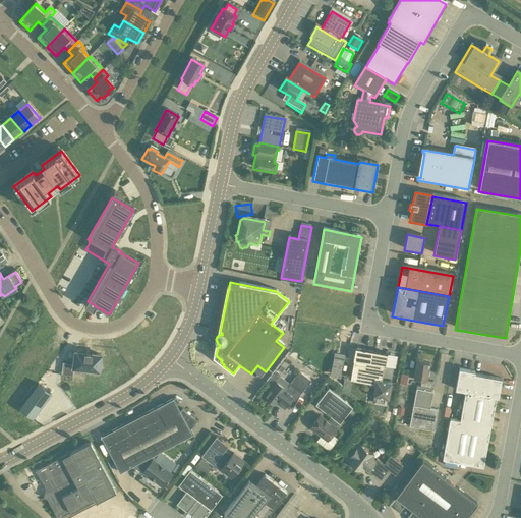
[(353,361),(354,362),(350,382),(374,387),(375,382),(382,383),(384,367),(385,367),(387,356),(355,350),(353,361)]
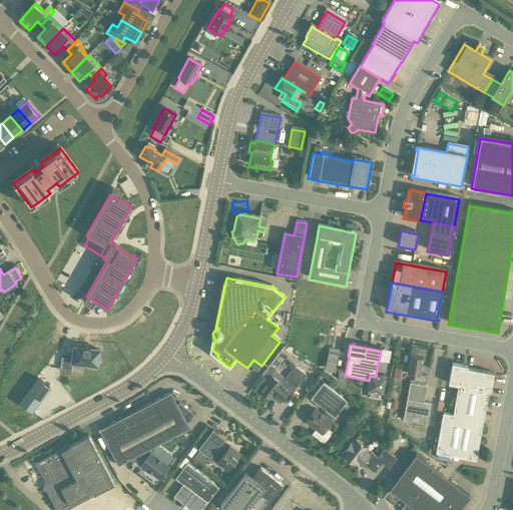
[(72,360),(62,359),(60,370),(71,372),(72,364),(97,367),(99,351),(74,348),(72,360)]
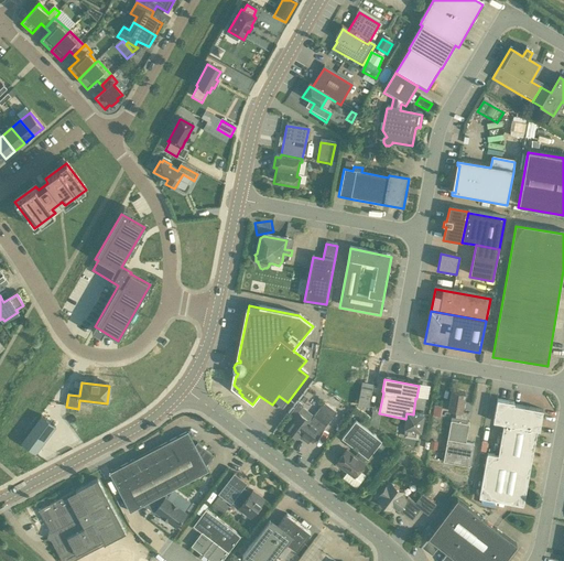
[(452,394),(448,412),(456,414),(455,420),(452,420),(466,423),(467,423),(468,417),(462,414),(465,396),(452,394)]
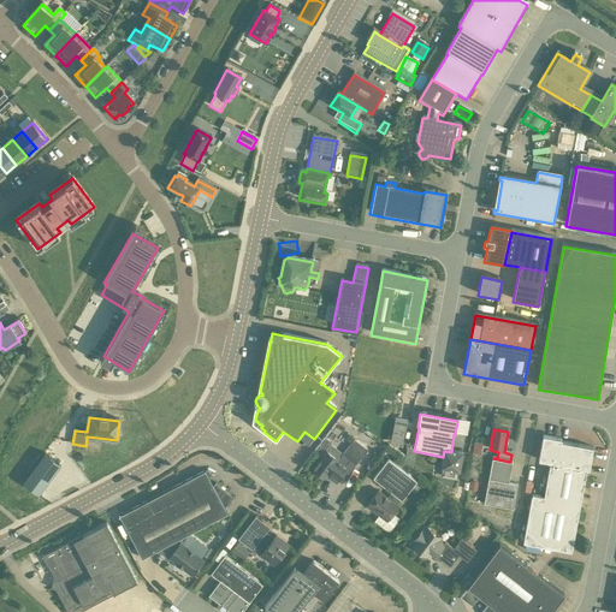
[(557,467),(561,444),(562,443),(543,438),(539,463),(550,465),(557,467)]
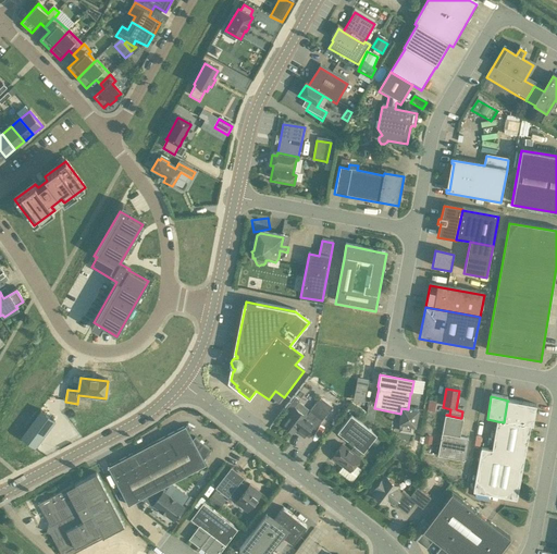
[(291,416),(282,427),(284,428),(283,430),(284,430),(287,432),(291,435),(292,434),(294,435),(297,431),(299,432),(302,435),(306,438),(309,434),(311,436),(322,422),(332,409),(320,399),(310,414),(306,418),(295,409),(298,405),(299,404),(295,399),(285,411),(291,416)]
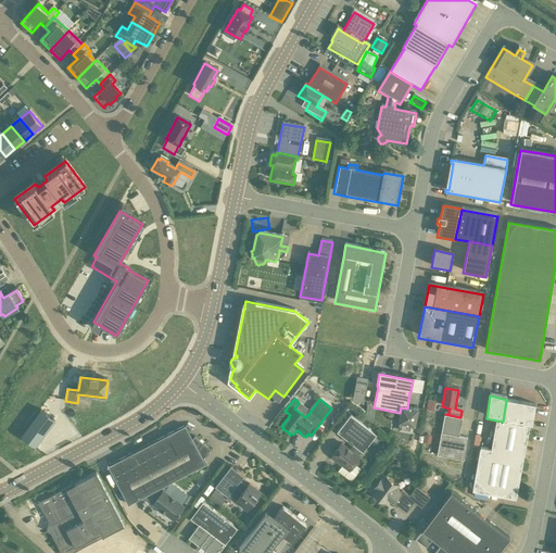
[(503,422),(529,426),(531,427),(535,406),(506,401),(503,422)]
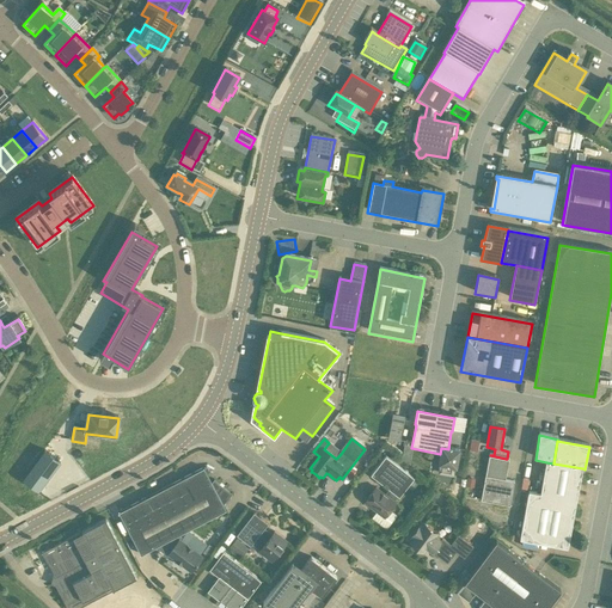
[(403,446),(401,462),(409,464),(411,447),(403,446)]
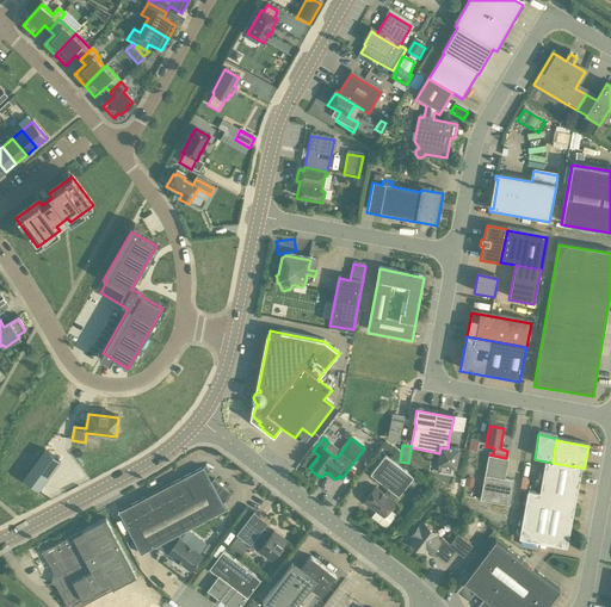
[(452,478),(454,469),(456,470),(458,451),(448,448),(440,447),(439,453),(437,466),(438,466),(437,476),(452,478)]
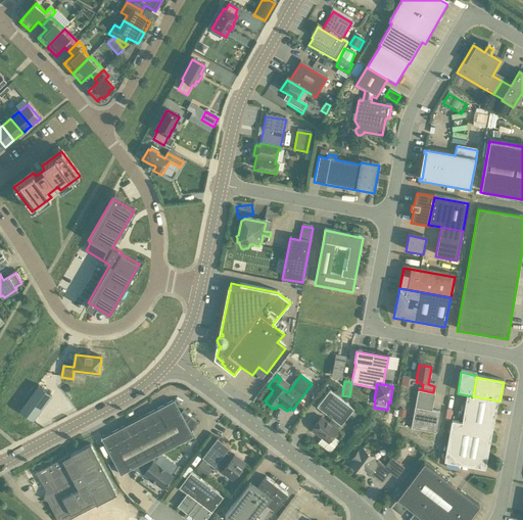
[(38,386),(19,412),(33,422),(51,396),(38,386)]
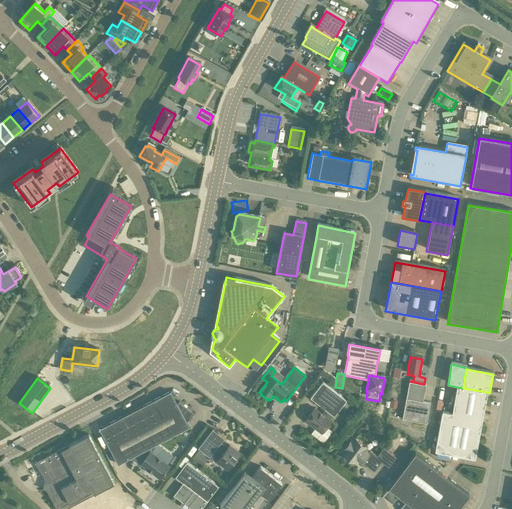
[(423,387),(423,384),(410,381),(402,421),(426,426),(430,405),(422,404),(425,387),(423,387)]
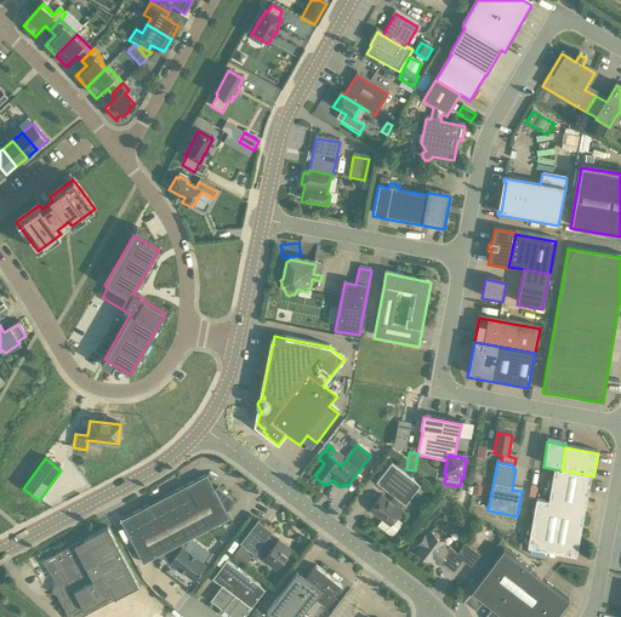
[(394,500),(391,504),(399,512),(404,506),(405,507),(420,487),(391,464),(376,484),(394,500)]
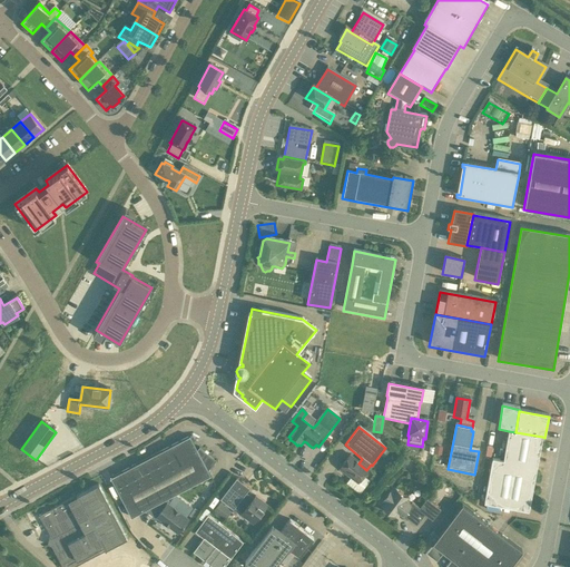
[(542,437),(516,432),(509,431),(503,463),(492,461),(484,506),(529,514),(542,437)]
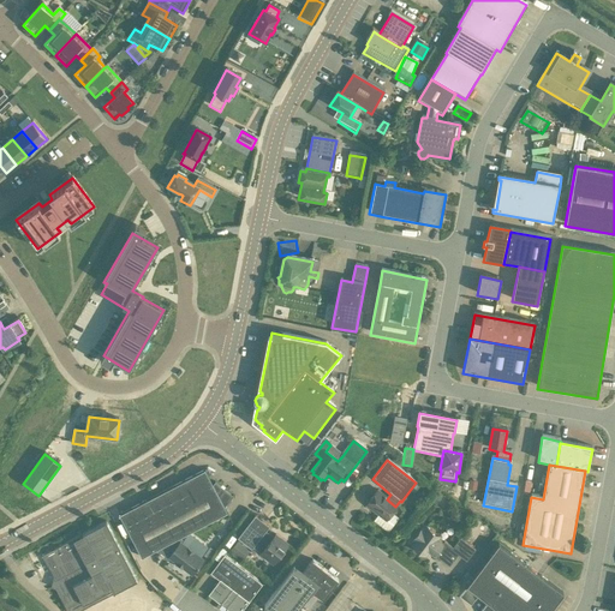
[(213,487),(204,472),(119,517),(142,561),(157,552),(180,540),(227,515),(225,510),(228,505),(226,504),(230,501),(214,487),(213,487)]
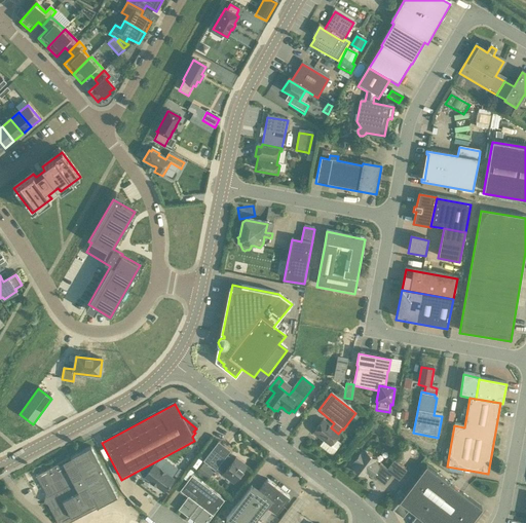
[(340,435),(338,434),(331,427),(323,421),(313,434),(324,442),(320,448),(332,457),(341,446),(335,441),(340,435)]
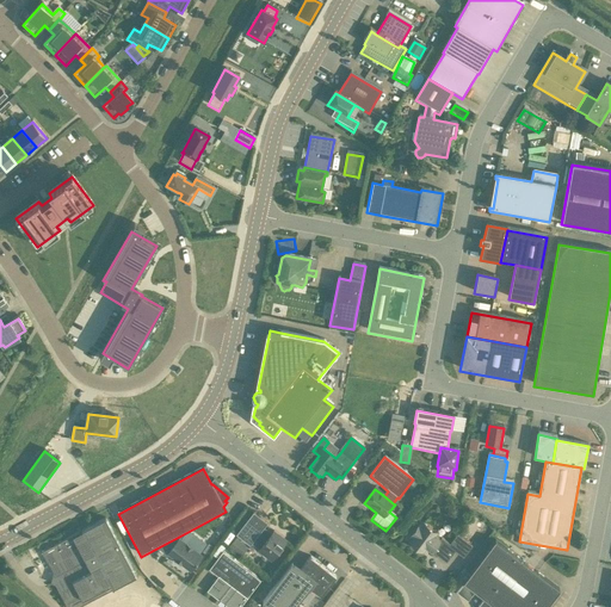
[(426,499),(432,502),(438,494),(433,489),(426,499)]
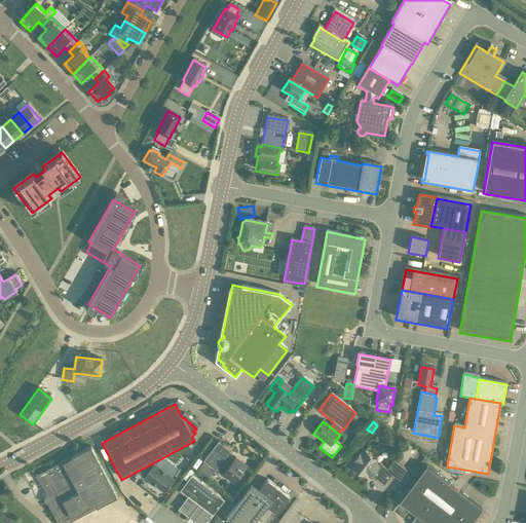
[(218,444),(203,462),(215,473),(216,471),(217,471),(219,467),(221,465),(223,468),(228,460),(226,458),(227,456),(230,453),(218,444)]
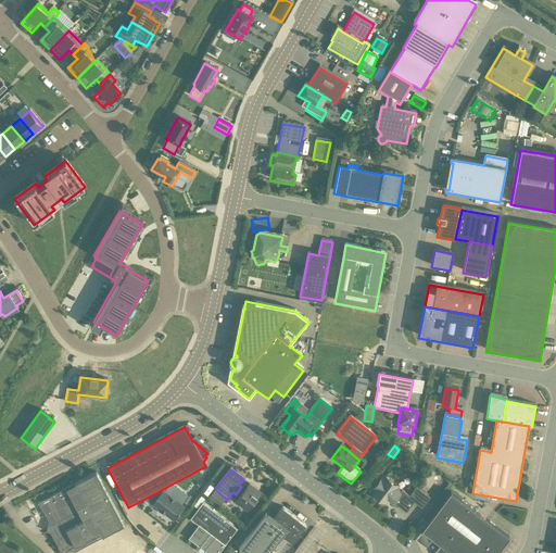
[(102,539),(124,527),(96,475),(38,505),(48,525),(48,527),(47,529),(51,531),(63,552),(68,552),(100,536),(102,539)]
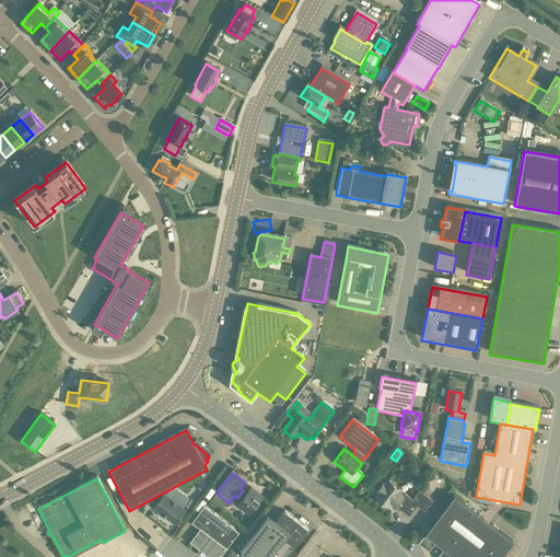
[(393,506),(400,496),(398,494),(399,492),(387,483),(386,484),(384,483),(375,495),(377,496),(375,499),(387,509),(391,505),(393,506)]
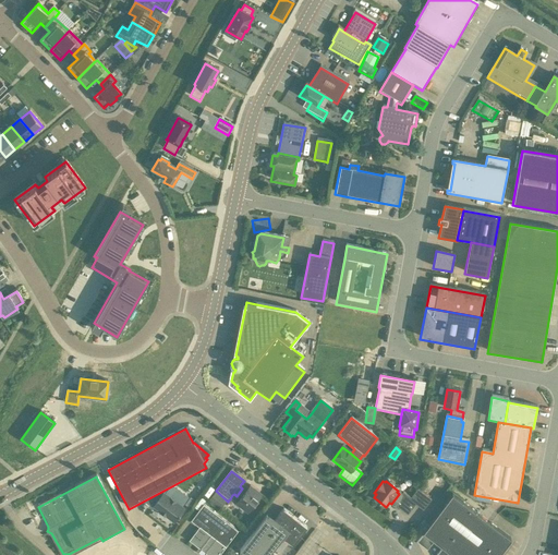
[(237,496),(232,502),(237,505),(247,514),(261,497),(250,487),(247,490),(244,486),(242,489),(237,496)]
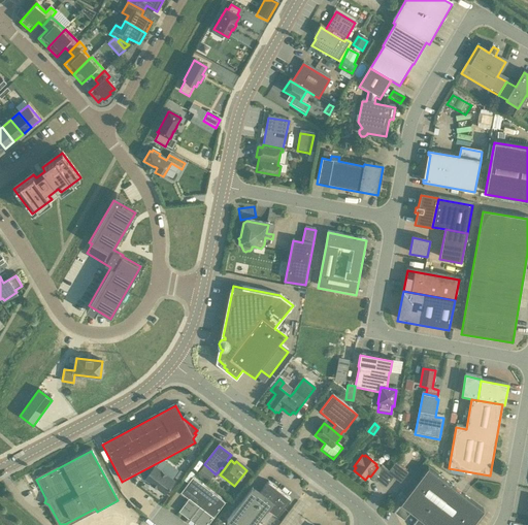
[(155,464),(135,474),(137,480),(143,484),(145,481),(152,486),(152,488),(155,488),(165,495),(174,483),(155,468),(156,467),(155,464)]
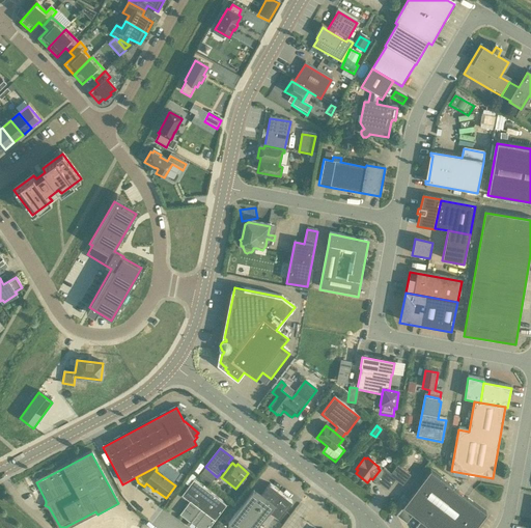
[(397,467),(391,475),(383,470),(382,471),(380,470),(372,479),(388,491),(395,481),(402,487),(410,477),(397,467)]
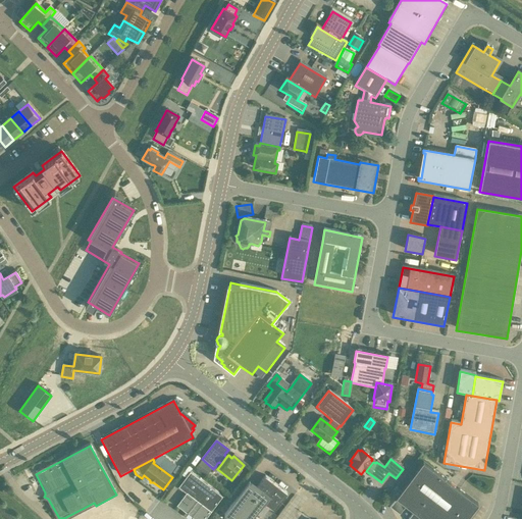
[(438,518),(460,491),(423,464),(396,500),(414,513),(410,518),(438,518)]
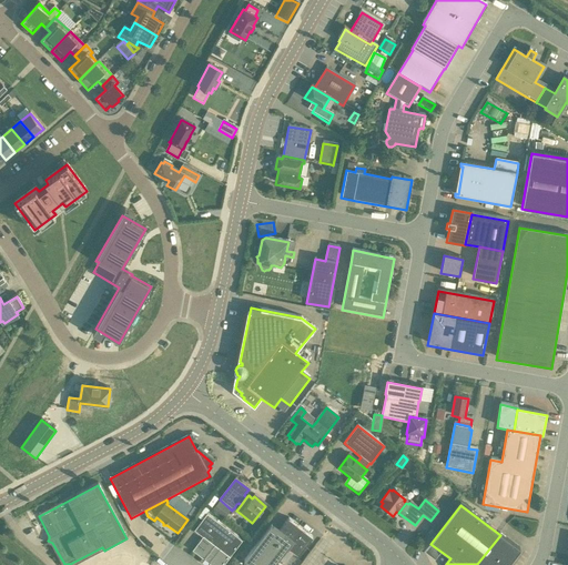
[(231,514),(223,507),(219,513),(226,520),(231,514)]
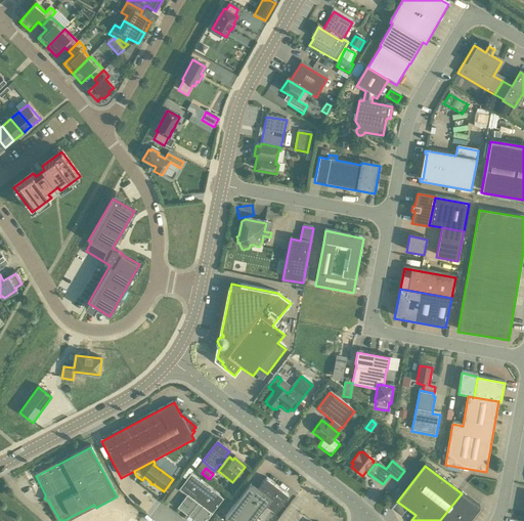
[(184,472),(180,469),(175,476),(179,479),(184,472)]
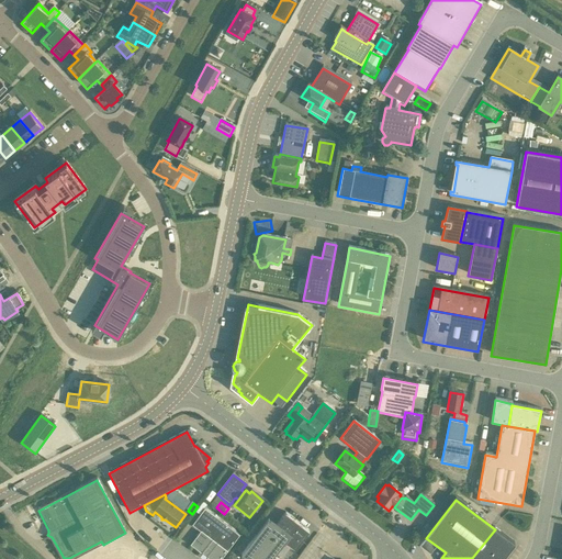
[(205,510),(193,525),(192,526),(201,533),(190,546),(206,558),(222,558),(239,537),(205,510)]
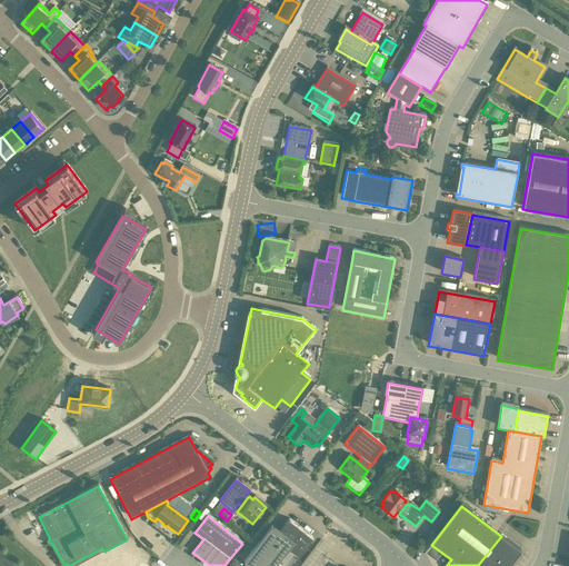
[(277,565),(287,552),(288,552),(289,550),(299,557),(312,539),(289,520),(280,533),(281,534),(281,535),(271,527),(245,563),(248,565),(277,565)]
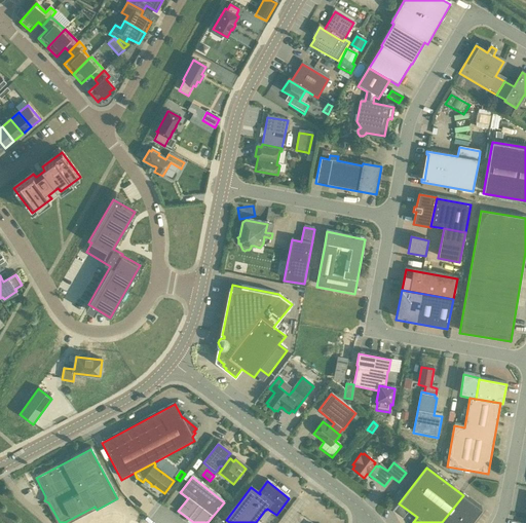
[(472,522),(482,510),(463,495),(442,522),(472,522)]
